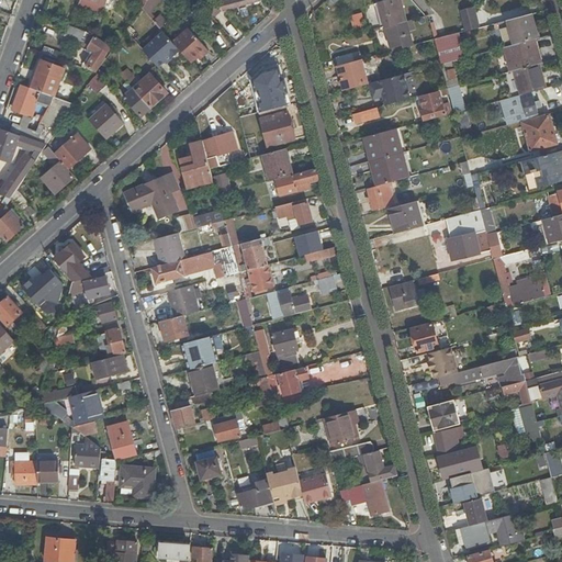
[(101,13),(107,0),(80,0),(79,4),(101,13)]
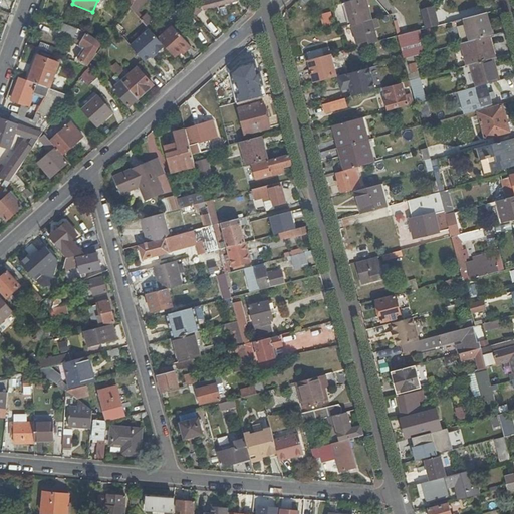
[(131,6),(131,7),(137,15),(147,0),(135,0),(136,0),(131,6)]
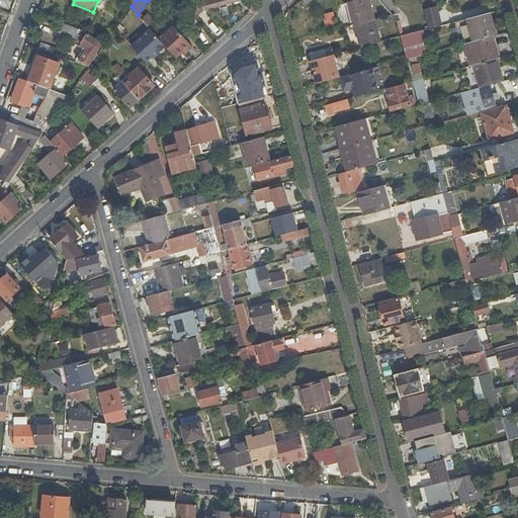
[(201,9),(193,0),(190,0),(186,4),(195,15),(201,9)]
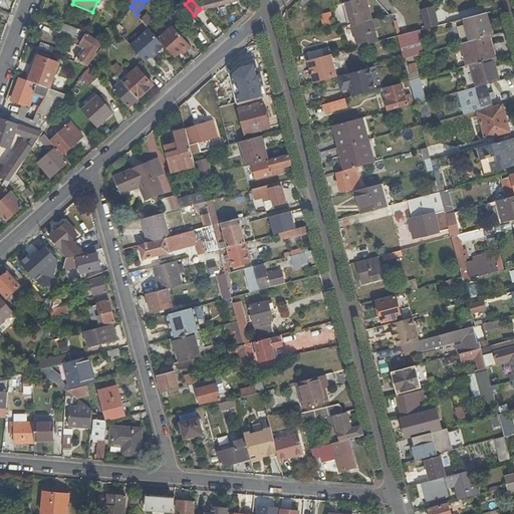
[(237,2),(236,0),(210,0),(201,2),(203,11),(237,2)]
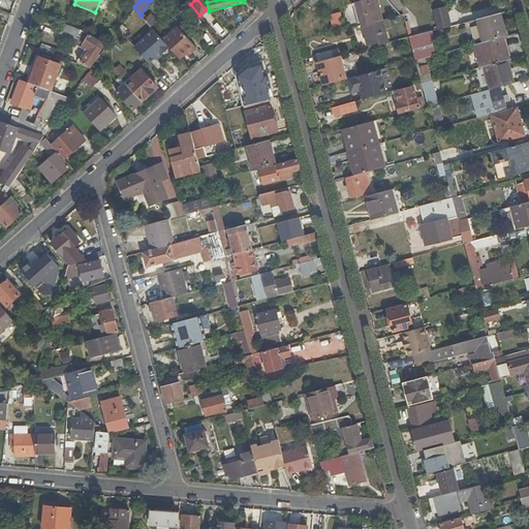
[(366,0),(355,3),(373,23),(381,21),(375,0),(366,0)]
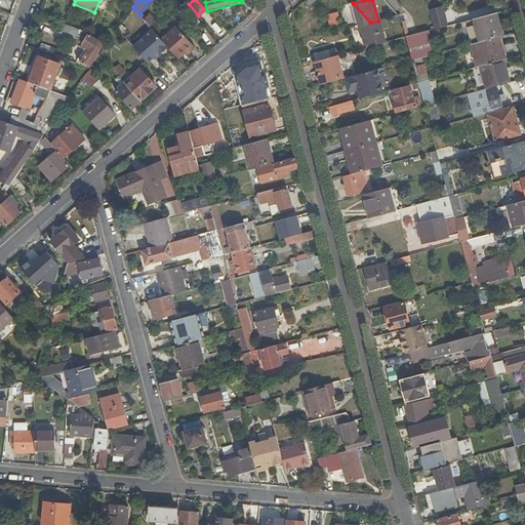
[(400,15),(406,38),(411,36),(414,35),(429,32),(433,30),(441,28),(434,0),(425,0),(418,2),(419,5),(409,7),(407,13),(400,15)]
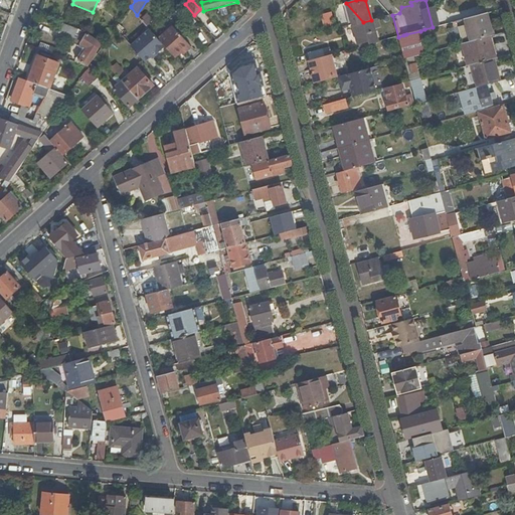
[(342,4),(348,26),(352,25),(363,22),(346,3),(342,4)]
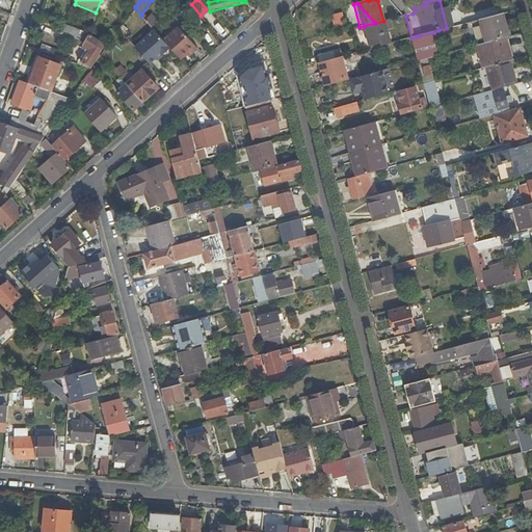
[(333,15),(336,29),(348,26),(345,11),(333,15)]
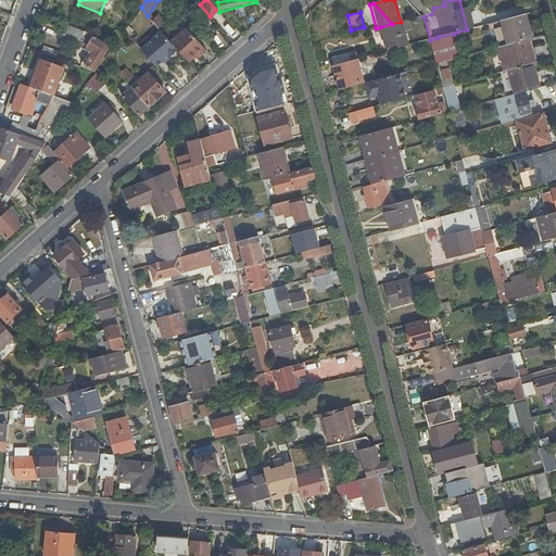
[(501,21),(507,45),(528,39),(531,38),(525,14),(501,21)]
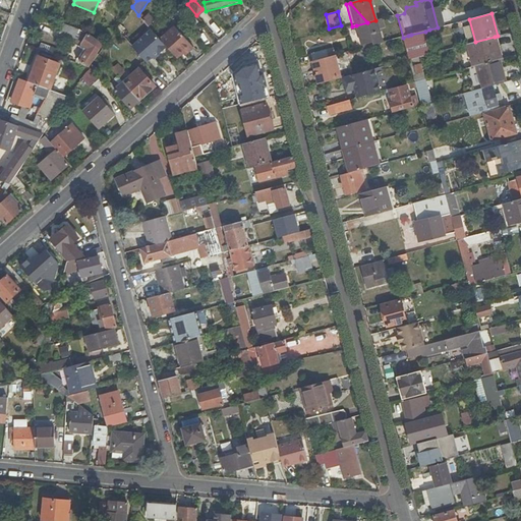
[(384,23),(383,18),(375,20),(367,22),(356,25),(362,46),(372,43),(370,35),(380,33),(378,24),(384,23)]
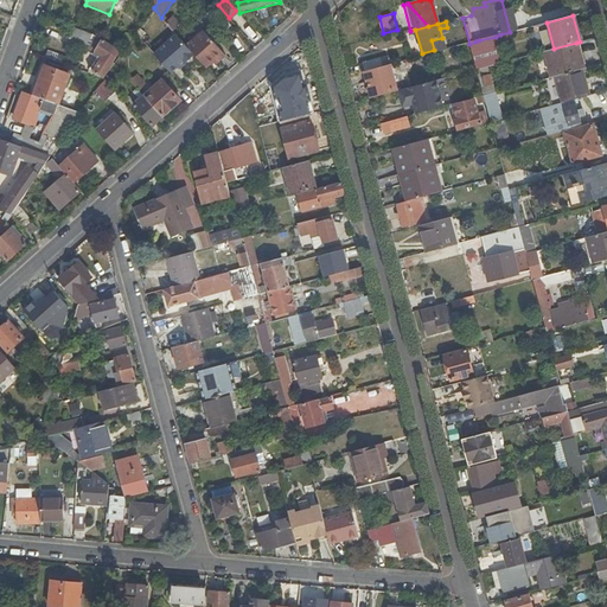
[(538,52),(544,51),(554,49),(547,23),(531,26),(538,52)]
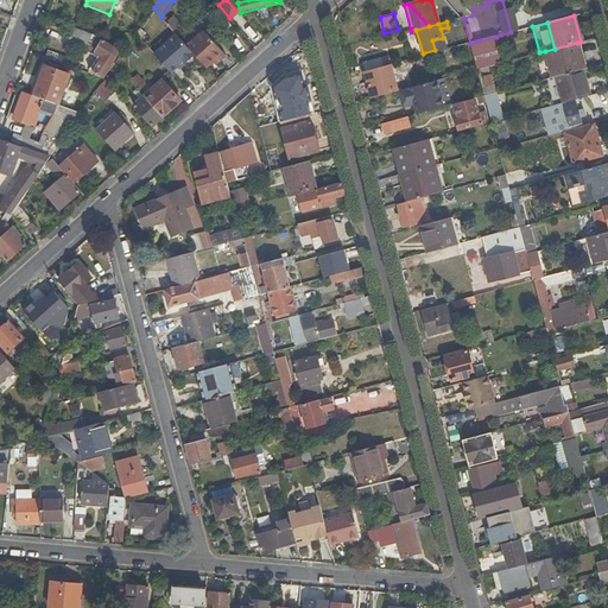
[(93,71),(103,78),(114,64),(114,62),(120,52),(103,40),(103,39),(74,27),(70,39),(89,46),(103,56),(93,71)]
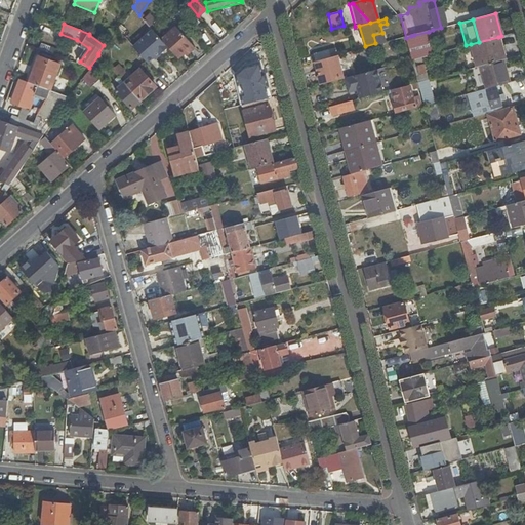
[(162,40),(168,47),(178,58),(193,46),(176,27),(162,40)]
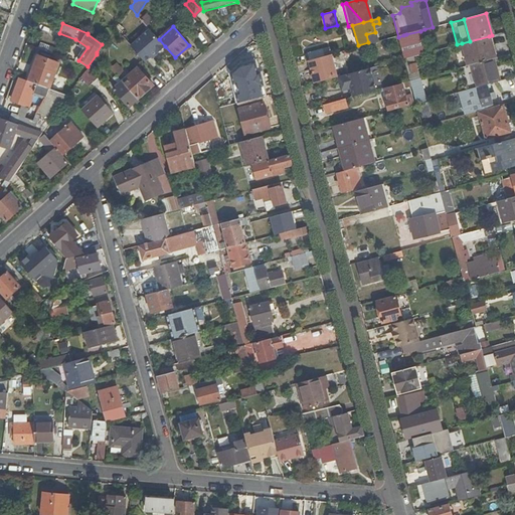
[(131,46),(146,62),(151,56),(152,58),(165,46),(159,39),(149,28),(131,46)]
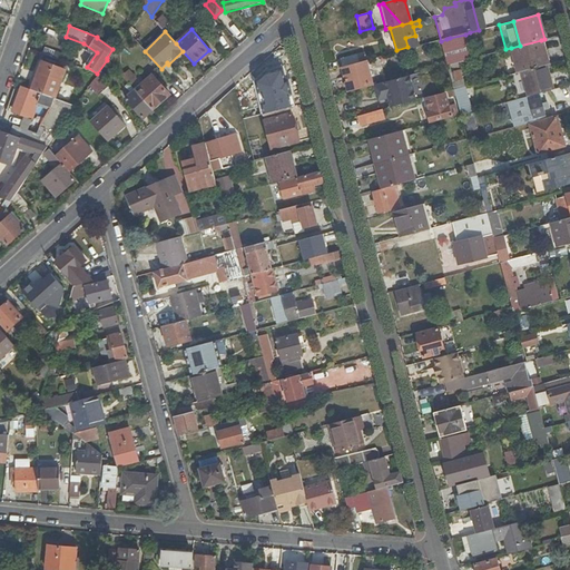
[(465,35),(450,38),(452,47),(461,45),(463,49),(453,51),(455,60),(471,56),(465,35)]
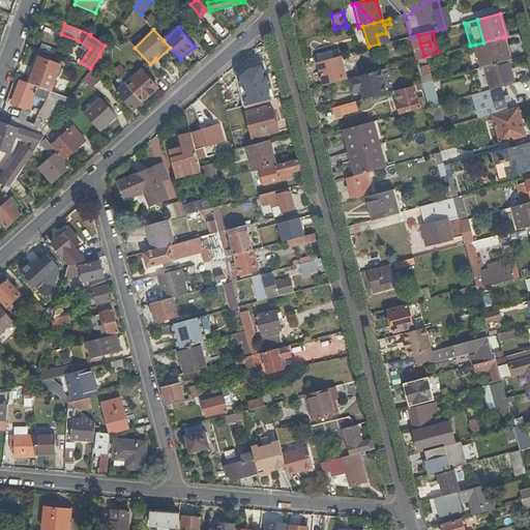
[(410,38),(415,61),(420,59),(415,36),(410,38)]
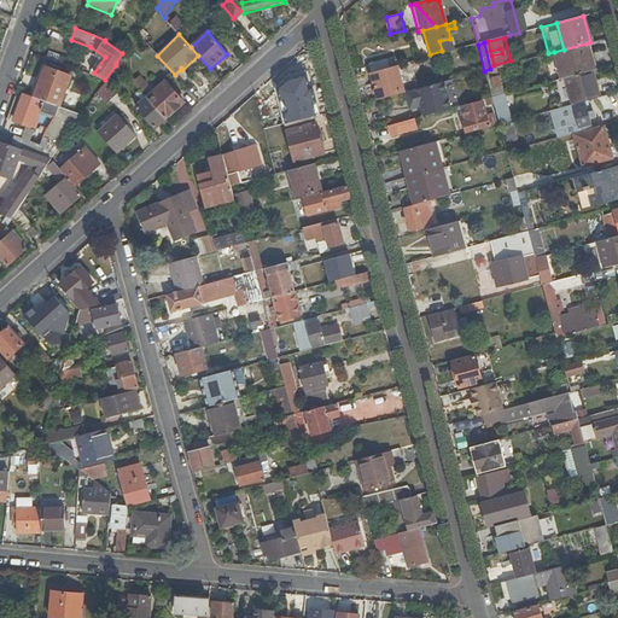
[(590,71),(594,71),(594,70),(587,44),(564,50),(554,52),(563,79),(565,79),(590,71)]
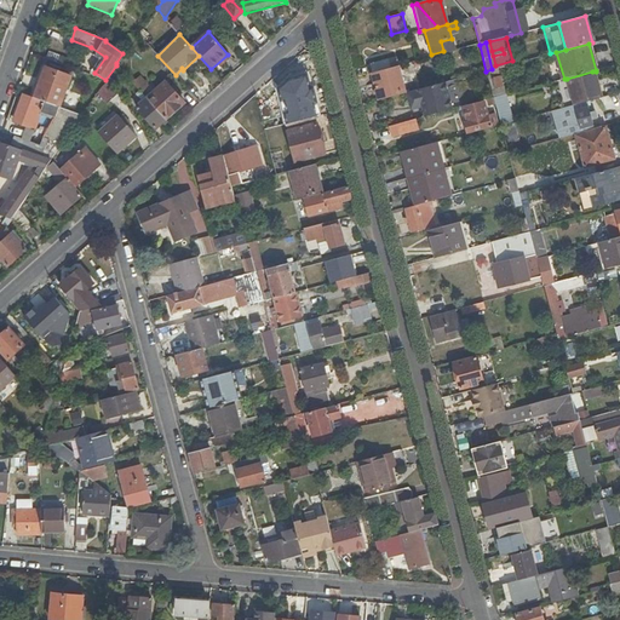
[(369,64),(372,73),(397,65),(399,65),(396,57),(369,64)]
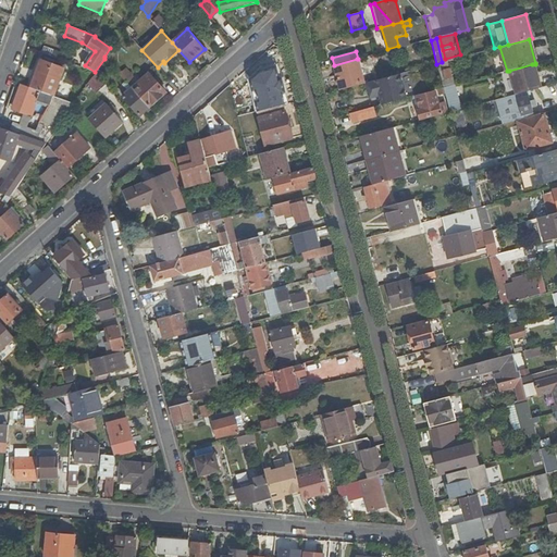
[(334,65),(341,89),(364,83),(358,59),(357,59),(334,65)]
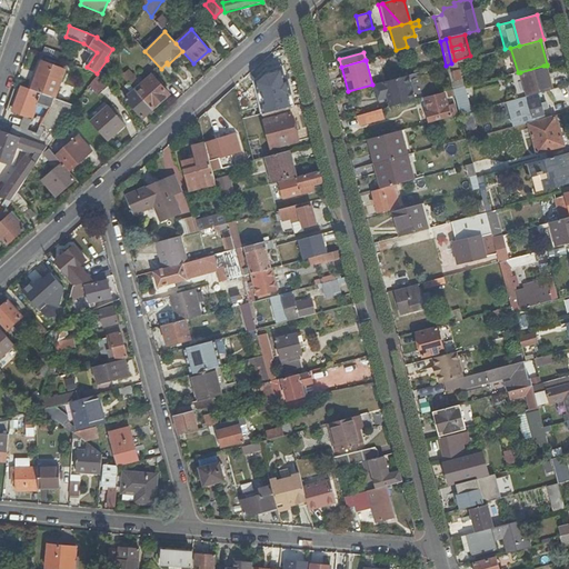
[(32,90),(55,99),(65,71),(43,62),(32,90)]
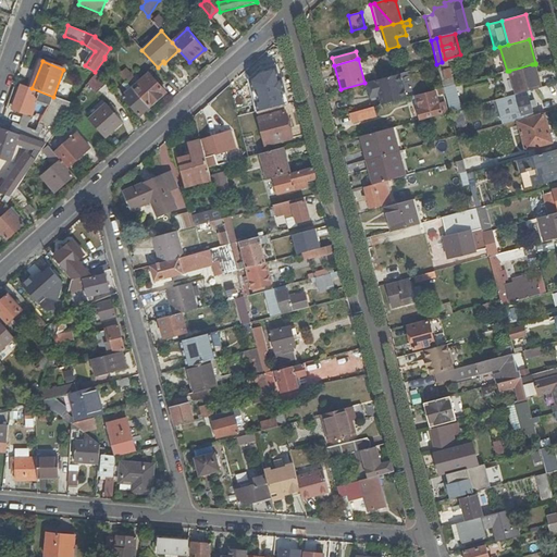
[(516,95),(539,89),(532,64),(509,71),(516,95)]
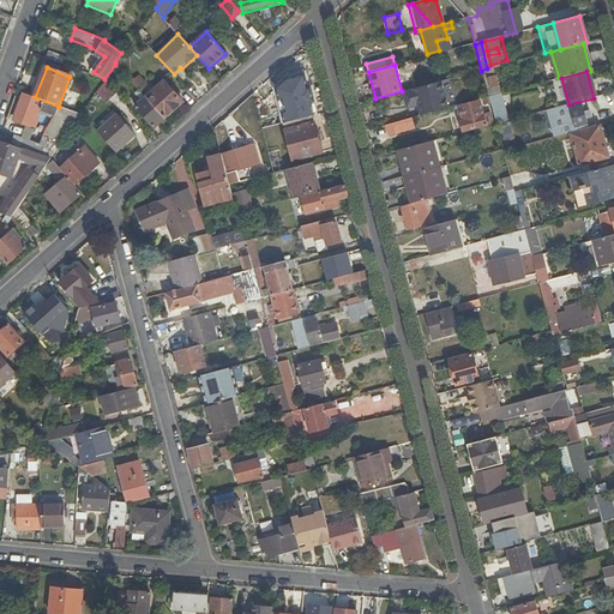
[(594,98),(597,97),(590,71),(587,71),(594,98)]
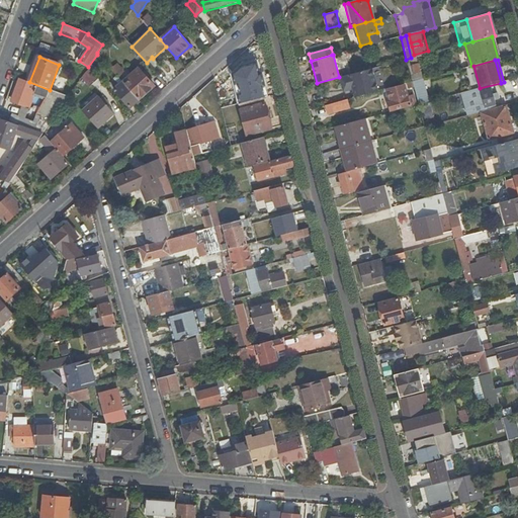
[(117,76),(139,100),(155,86),(140,69),(130,78),(117,65),(111,70),(117,76)]
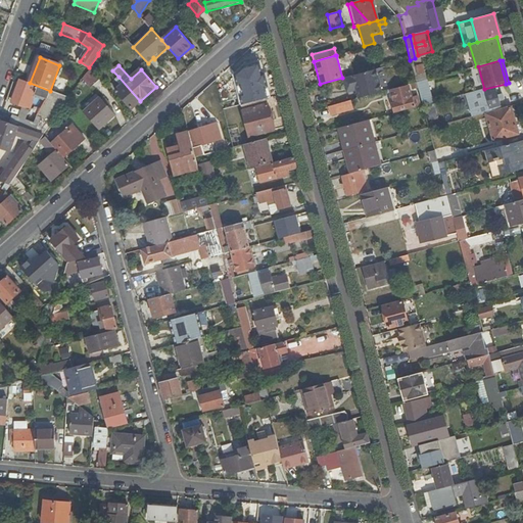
[(359,98),(382,92),(376,68),(343,78),(345,86),(354,84),(357,90),(359,98)]
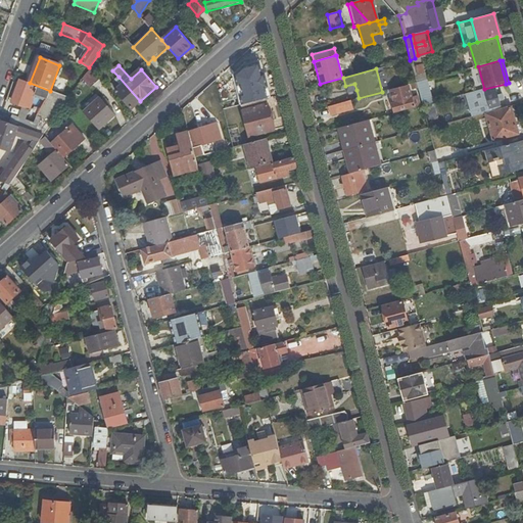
[(91,87),(100,80),(91,69),(85,74),(83,78),(91,87)]
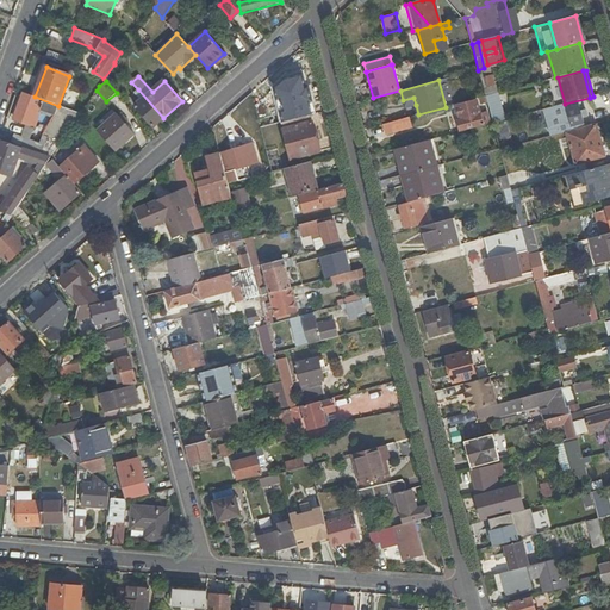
[(524,104),(521,88),(509,92),(512,107),(524,104)]
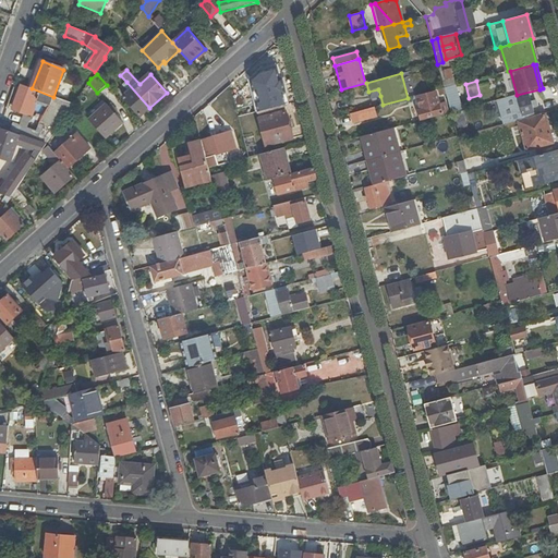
[(141,117),(149,108),(126,82),(123,85),(130,93),(124,98),(141,117)]
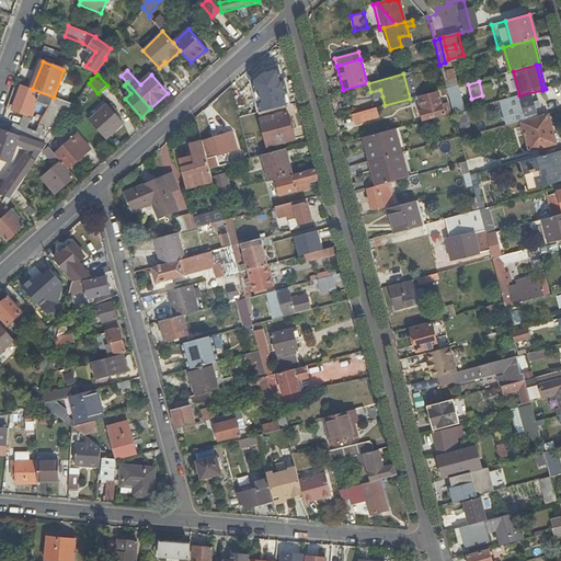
[(47,145),(75,104),(54,98),(32,89),(22,86),(13,110),(26,115),(32,116),(37,101),(49,106),(39,124),(43,126),(41,132),(36,129),(32,139),(47,145)]
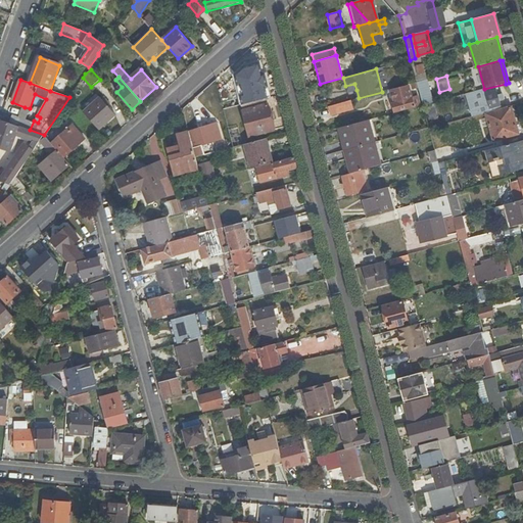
[(421,100),(427,99),(422,81),(417,83),(418,88),(421,100)]
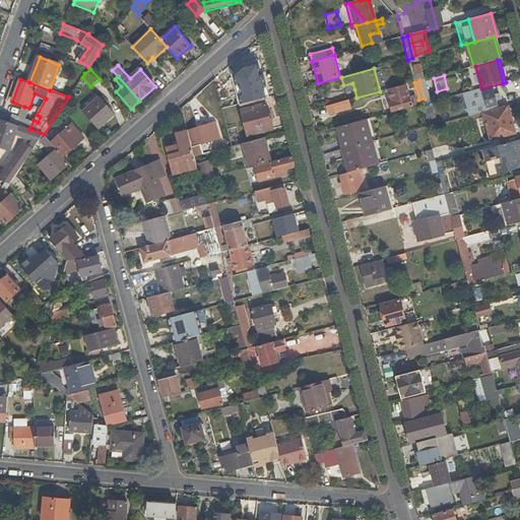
[(345,91),(354,89),(352,83),(343,85),(345,91)]
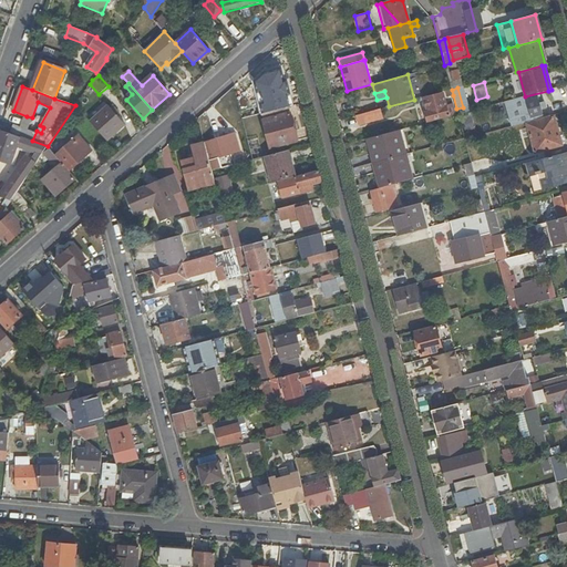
[(424,112),(426,121),(455,113),(453,104),(446,105),(444,98),(436,100),(435,96),(424,99),(428,112),(424,112)]
